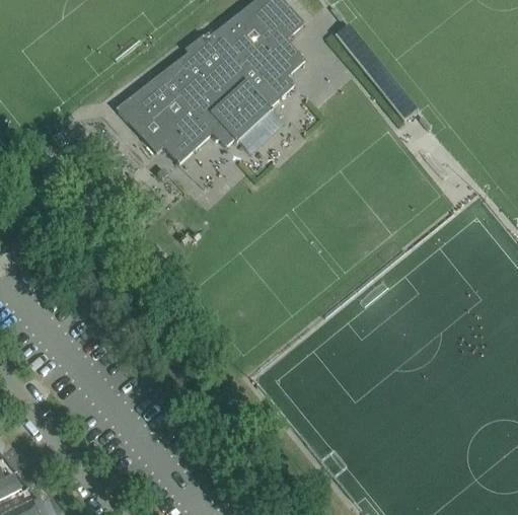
[(303,22),(283,0),(253,0),(205,38),(203,33),(183,49),(187,52),(115,108),(155,152),(162,146),(177,163),(211,132),(224,146),(233,138),(235,141),(272,108),(269,105),(293,83),(286,75),(304,59),(285,39),(303,22)]
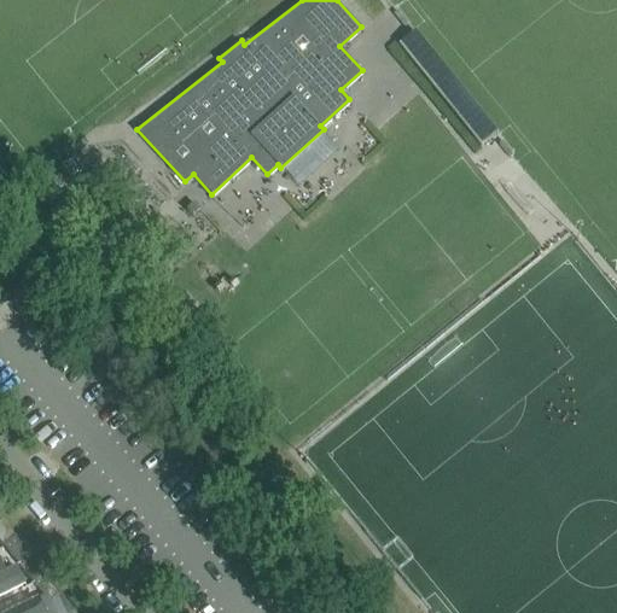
[(19,562),(30,554),(13,533),(3,542),(19,562)]
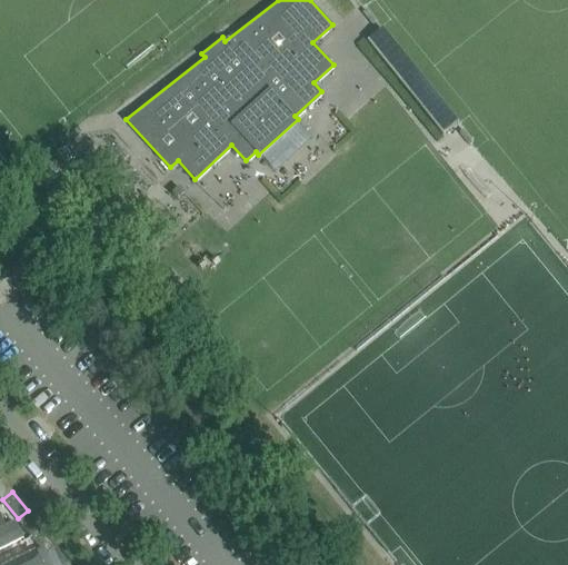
[(0,549),(25,538),(16,519),(3,525),(0,518),(0,549)]
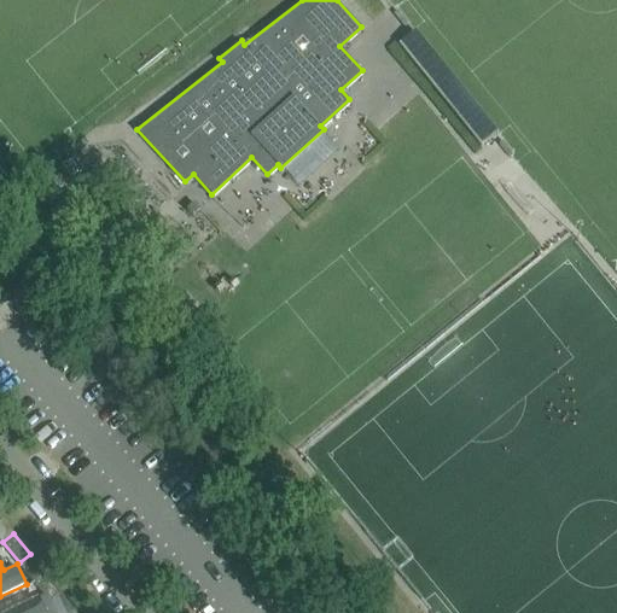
[(48,600),(59,590),(44,570),(31,578),(48,600)]
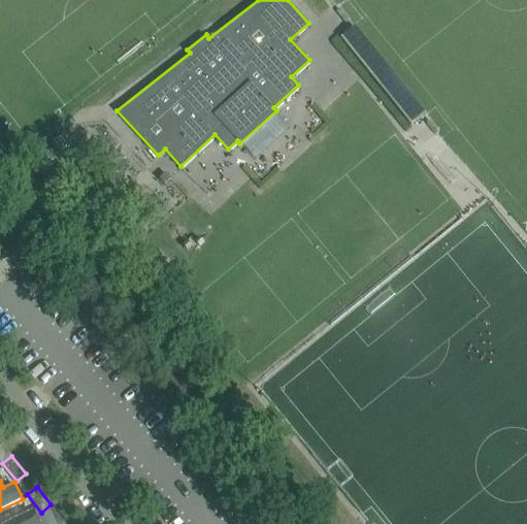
[(0,523),(29,523),(21,505),(0,516),(0,523)]
